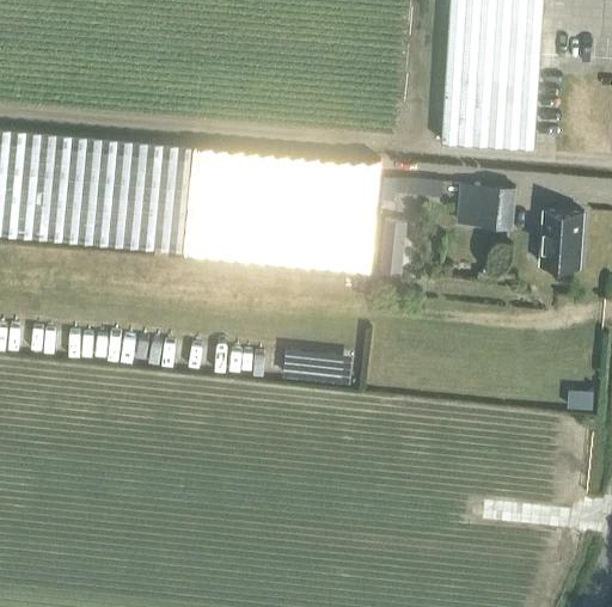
[(450,0),(441,145),(534,151),(543,0),(450,0)]
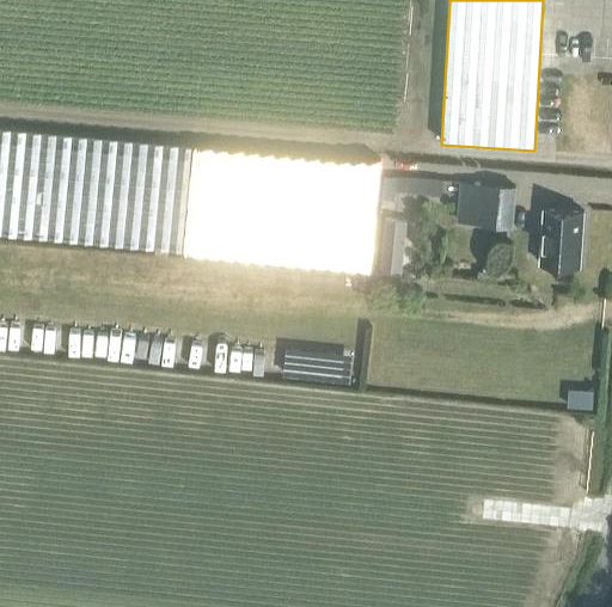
[(368,270),(379,166),(12,132),(0,130),(0,235),(62,241),(368,270)]
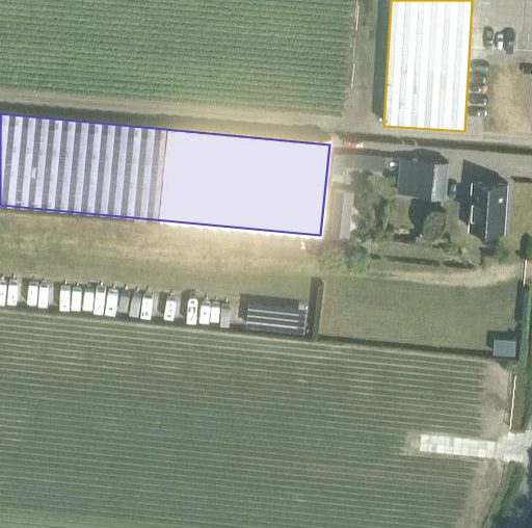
[(344,156),(335,156),(334,156),(331,174),(342,175),(343,167),(344,156)]
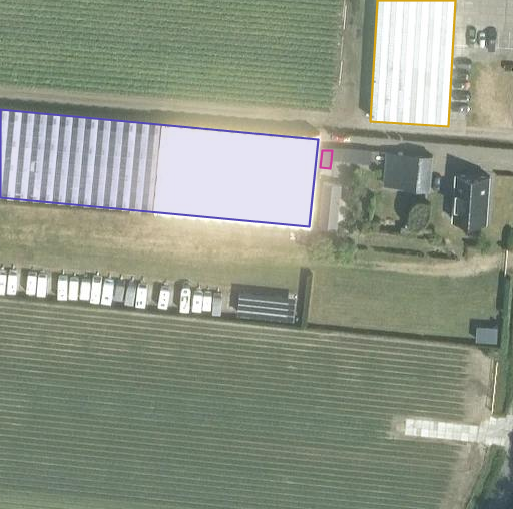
[(428,192),(429,192),(431,159),(387,155),(384,188),(428,192)]
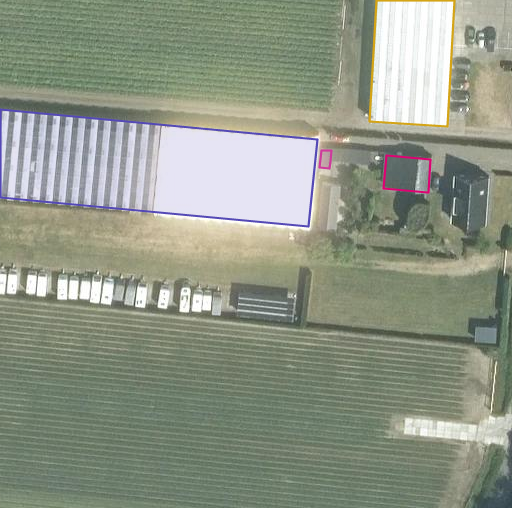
[(455,177),(451,222),(485,225),(485,217),(487,199),(487,191),(488,186),(488,179),(460,177),(455,177)]
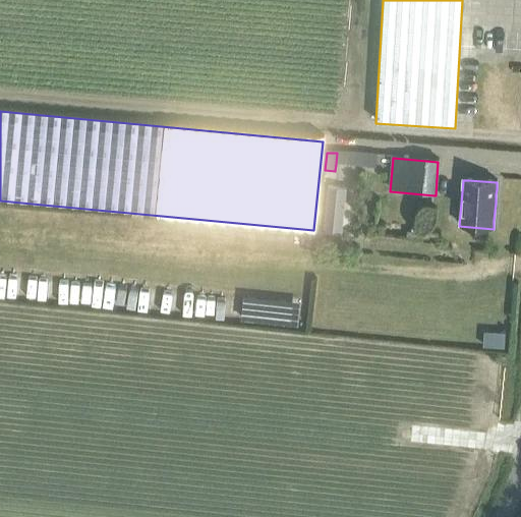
[(346,190),(329,189),(324,234),(341,235),(346,190)]
